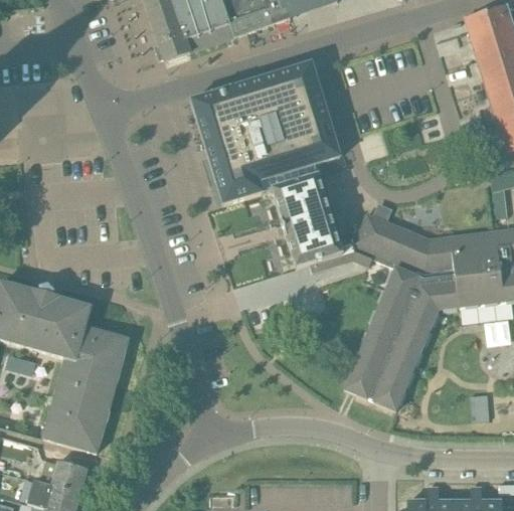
[(200,48),(234,37),(221,0),(144,0),(166,60),(191,52),(190,51),(200,48)]
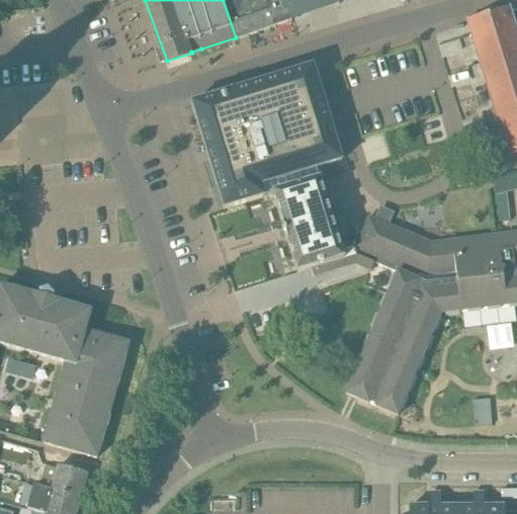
[(223,0),(236,37),(292,17),(290,10),(320,0),(338,0),(338,1),(340,1),(340,0),(223,0)]
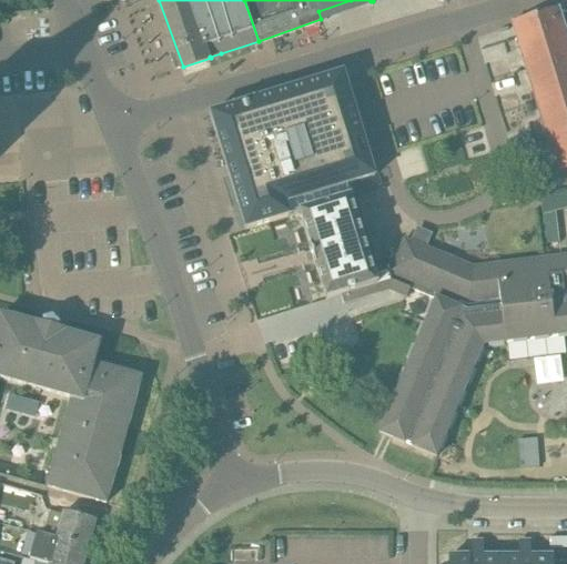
[(559,168),(566,165),(566,31),(558,4),(514,19),(559,168)]
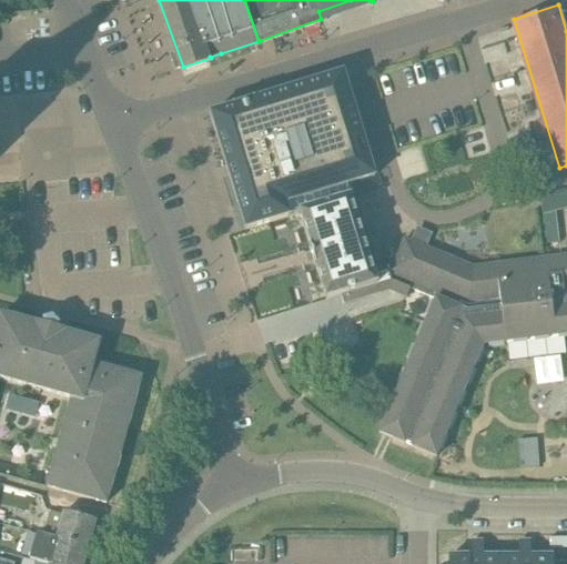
[(351,193),(347,181),(375,173),(357,113),(344,69),(256,97),(256,94),(234,101),(234,103),(211,110),(246,225),(291,212),(290,211),(301,208),(312,204),(351,193)]
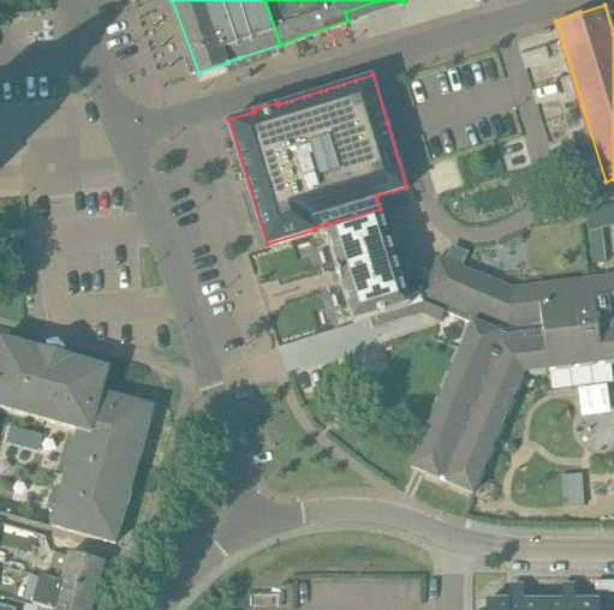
[(613,204),(588,211),(590,231),(594,261),(607,258),(602,225),(613,221),(613,204)]
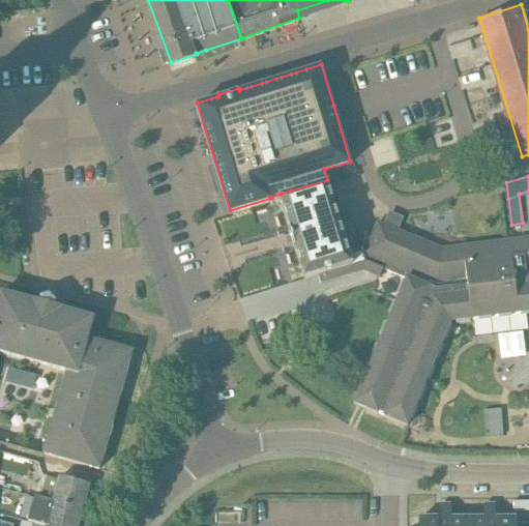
[(368,406),(379,410),(379,409),(385,412),(384,413),(408,422),(451,318),(473,315),(495,313),(528,308),(528,242),(527,243),(526,235),(507,237),(443,245),(418,236),(379,220),(368,247),(352,252),(350,245),(349,246),(328,180),(328,179),(327,180),(291,191),(281,194),(291,229),(294,240),(305,276),(319,271),(322,280),(363,266),(377,272),(381,273),(384,266),(407,275),(363,380),(355,401),(368,406)]
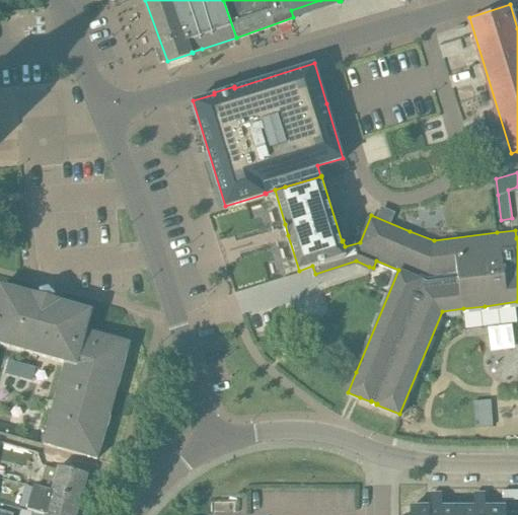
[(76,303),(53,297),(55,291),(50,286),(42,288),(41,293),(17,287),(17,288),(1,284),(0,286),(0,342),(67,360),(44,441),(98,456),(102,440),(104,440),(112,415),(109,414),(119,383),(120,383),(127,357),(126,357),(130,341),(87,328),(92,309),(76,304),(76,303)]
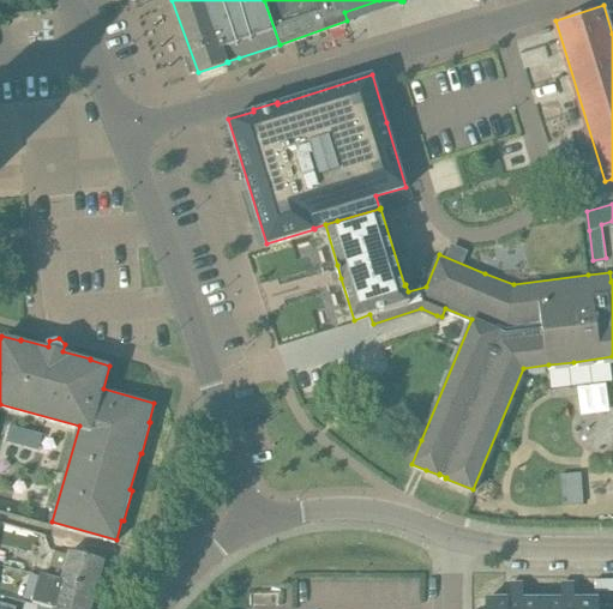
[(587,469),(565,469),(566,500),(588,499),(587,469)]
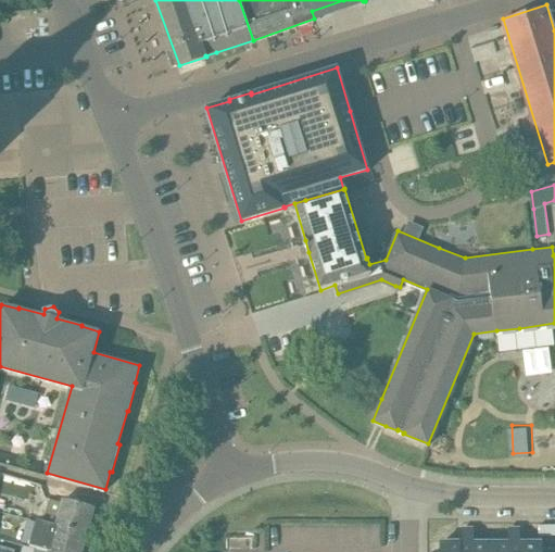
[(45,519),(88,531),(95,505),(64,497),(63,500),(51,497),(45,519)]
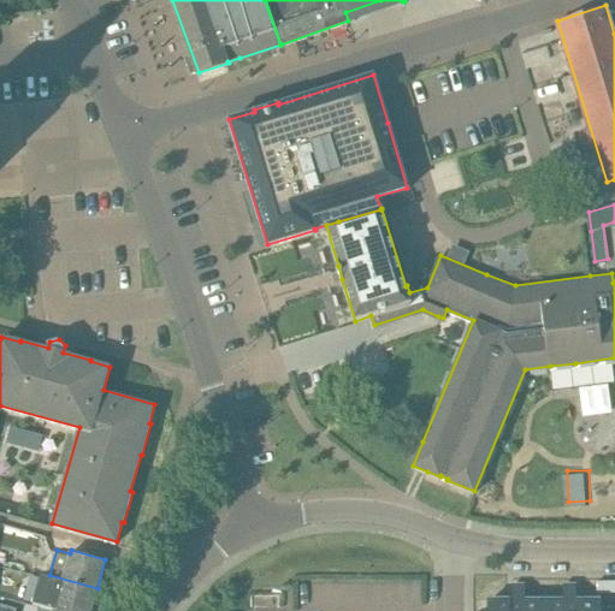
[(41,573),(34,601),(41,604),(66,610),(90,610),(98,588),(49,575),(41,573)]
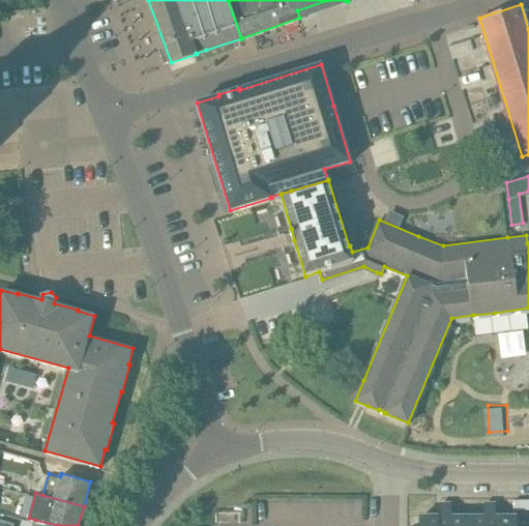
[(517,521),(517,515),(420,515),(419,525),(528,525),(528,522),(517,521)]
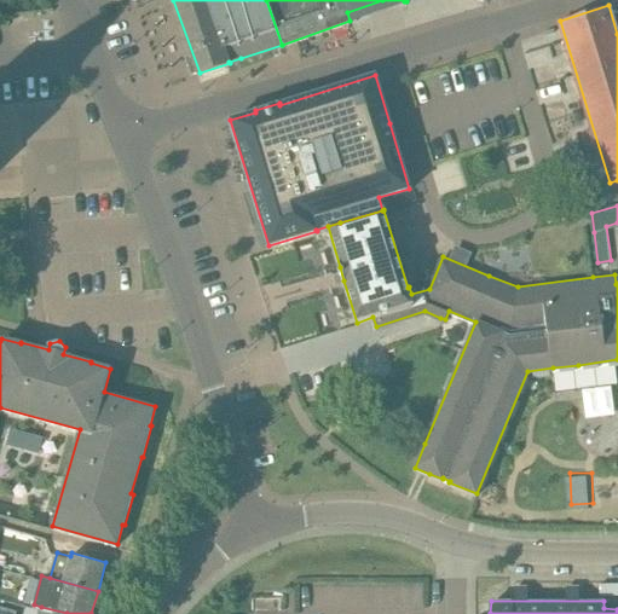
[(0,613),(15,613),(17,609),(0,603),(0,613)]
